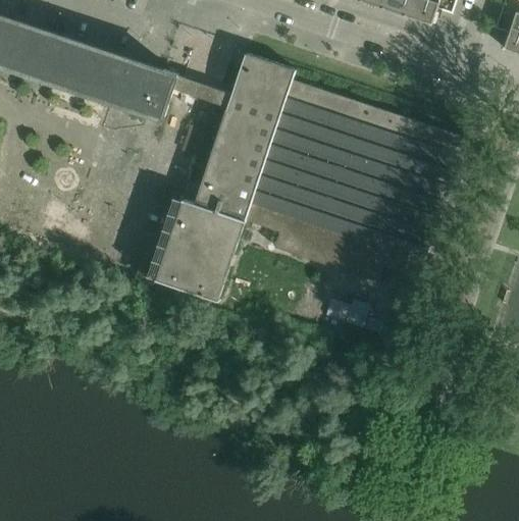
[(364,0),(363,2),(385,9),(388,0),(364,0)]
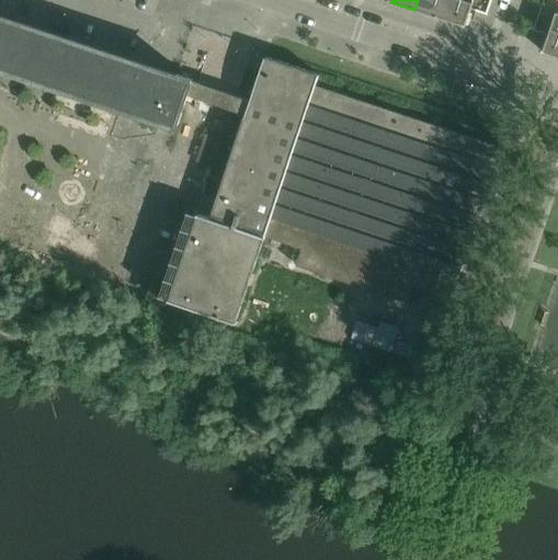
[(418,0),(414,10),(437,18),(444,0),(418,0)]
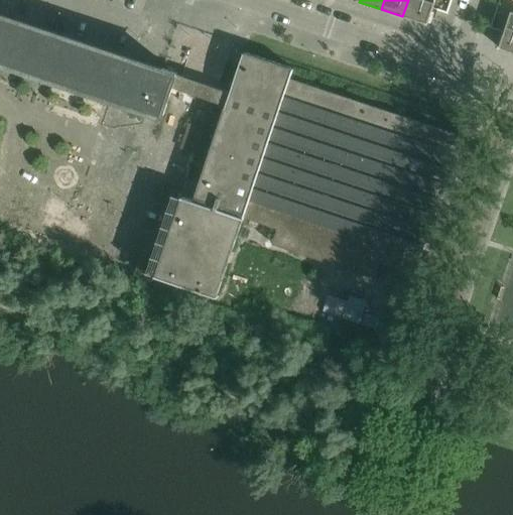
[(408,0),(402,16),(425,24),(433,0),(408,0)]
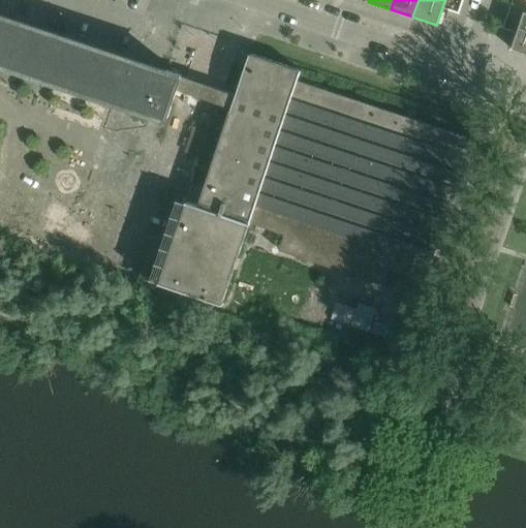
[(509,49),(525,54),(525,12),(522,11),(509,49)]
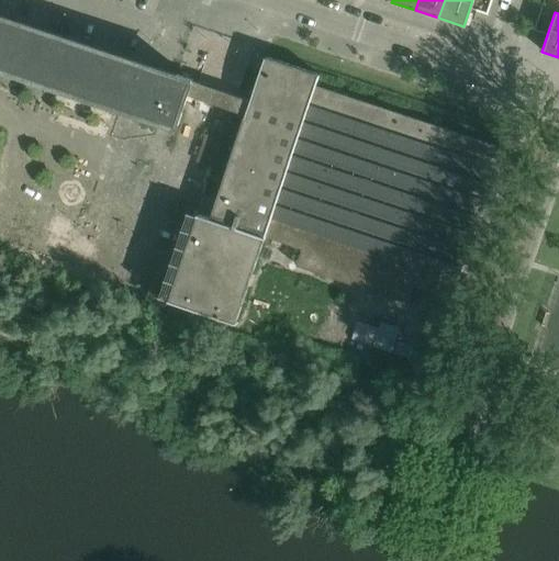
[(448,299),(489,178),(499,147),(314,86),(317,75),(264,56),(249,100),(214,88),(190,80),(174,75),(0,17),(0,67),(176,125),(186,96),(244,114),(209,219),(196,214),(166,301),(234,324),(264,237),(300,249),(294,266),(405,303),(411,287),(448,299)]
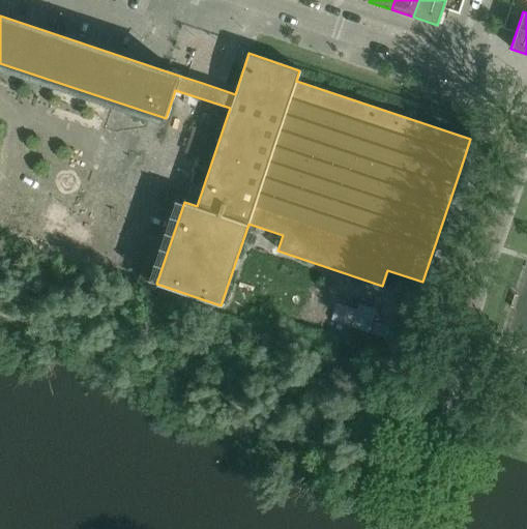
[(372,321),(376,306),(358,301),(356,307),(335,301),(330,319),(385,335),(387,325),(372,321)]
